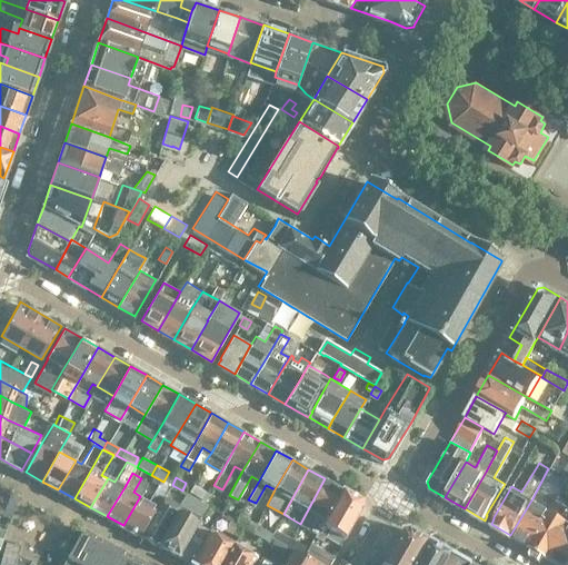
[(325,478),(300,524),(316,534),(341,488),(325,478)]
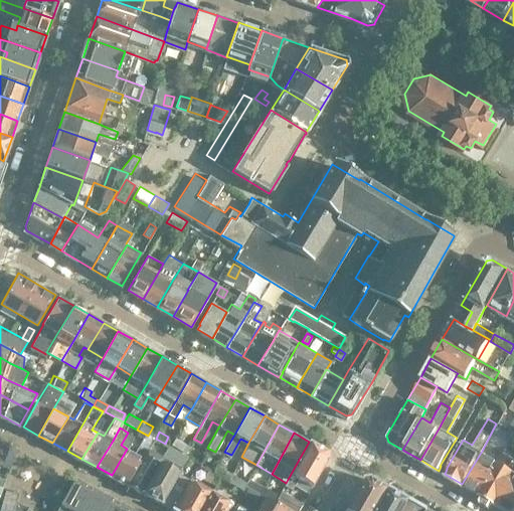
[(185,454),(190,445),(177,438),(172,447),(185,454)]
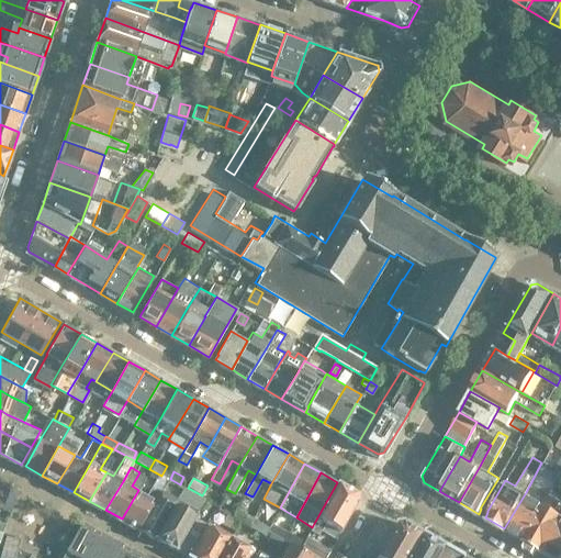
[(7,493),(15,497),(20,486),(11,482),(7,493)]
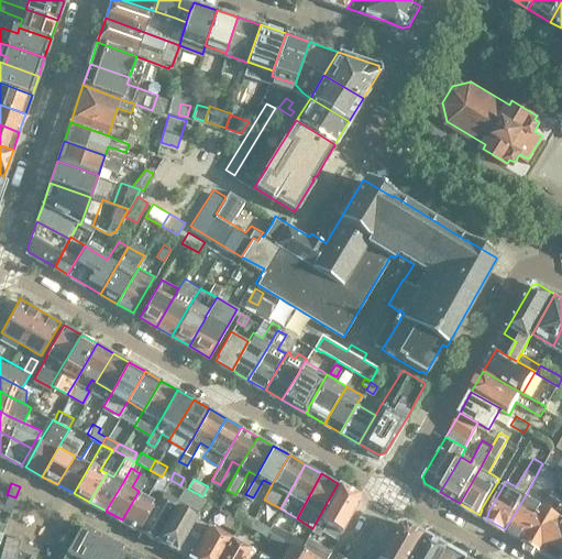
[(357,494),(338,483),(312,528),(311,529),(320,533),(323,527),(337,536),(340,530),(341,530),(356,505),(359,501),(357,494)]
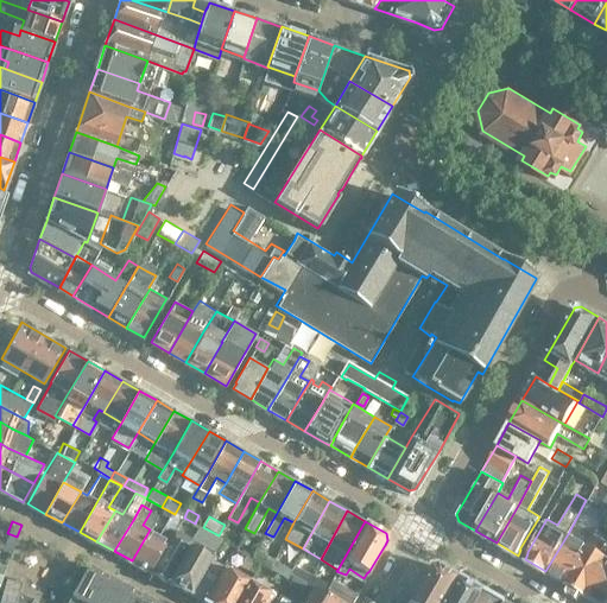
[(150,529),(132,560),(150,571),(168,539),(172,529),(164,525),(158,534),(150,529)]
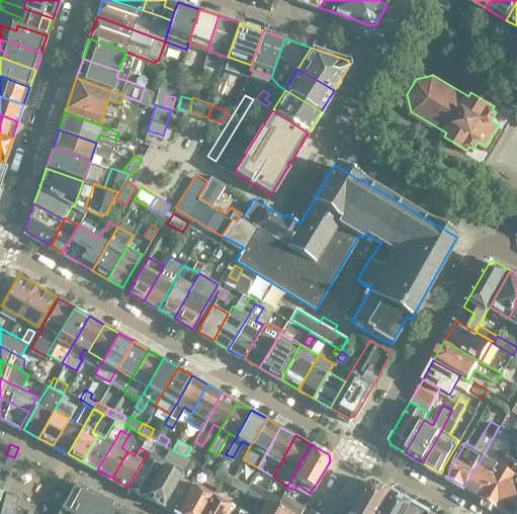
[(171,448),(166,457),(177,462),(181,454),(171,448)]
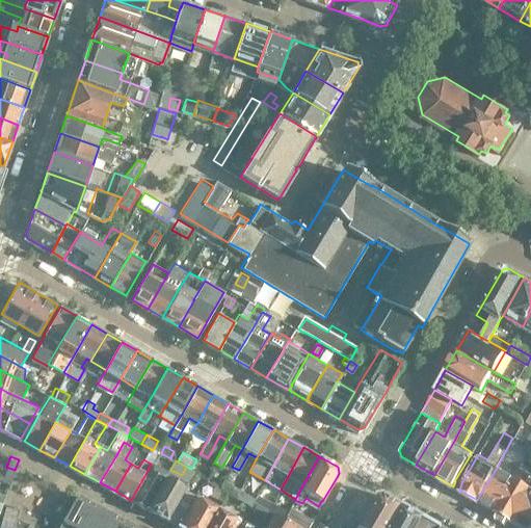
[(530,466),(523,462),(514,475),(495,509),(495,510),(513,522),(513,521),(526,527),(530,527),(530,484),(525,482),(530,471),(530,466)]
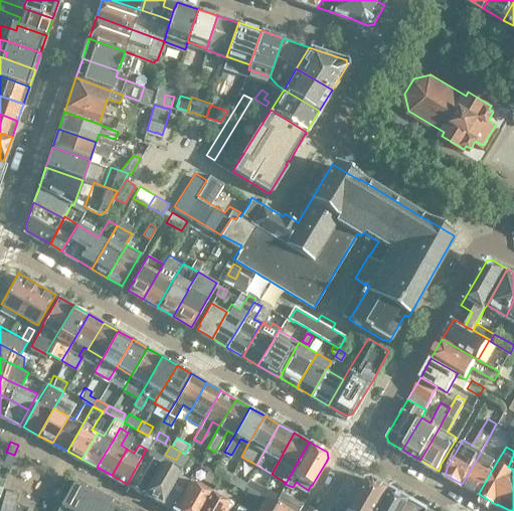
[(482,451),(462,484),(463,485),(463,484),(479,493),(498,460),(482,451)]
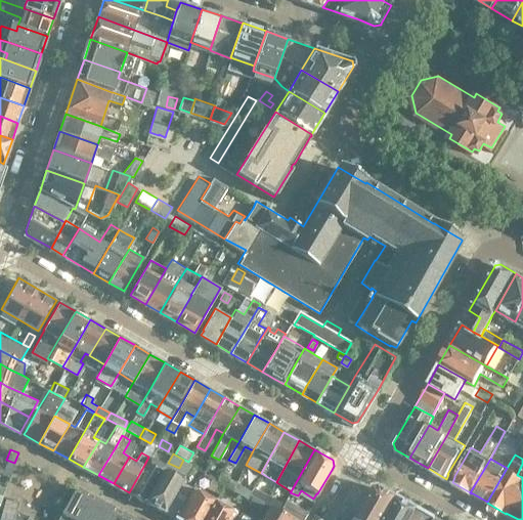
[(10,475),(14,463),(6,460),(2,472),(10,475)]
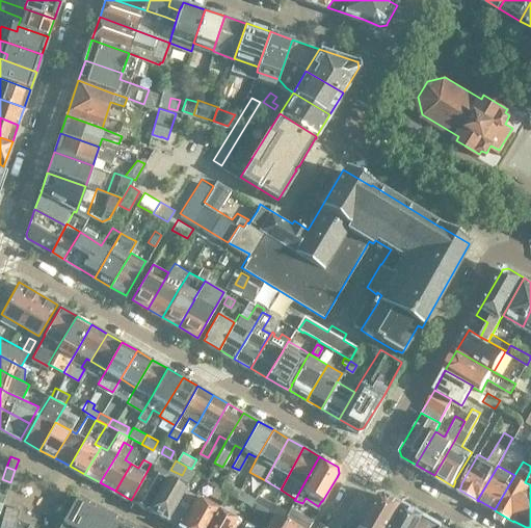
[(147,472),(131,500),(147,508),(165,477),(150,468),(147,472)]
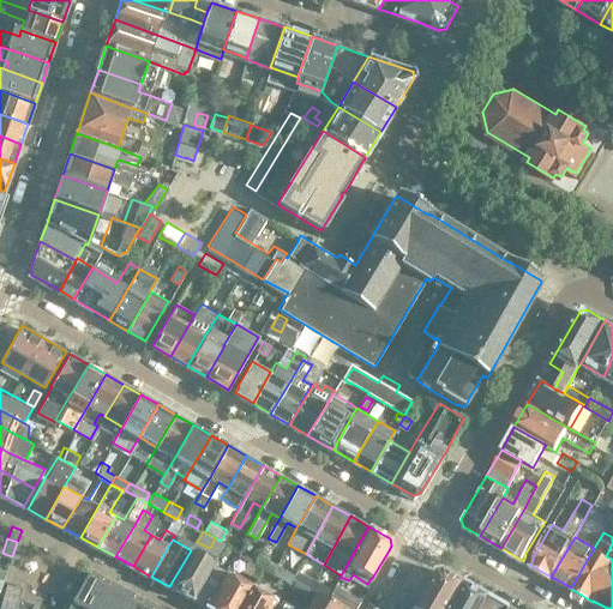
[(191,549),(191,550),(169,586),(193,600),(215,562),(191,549)]
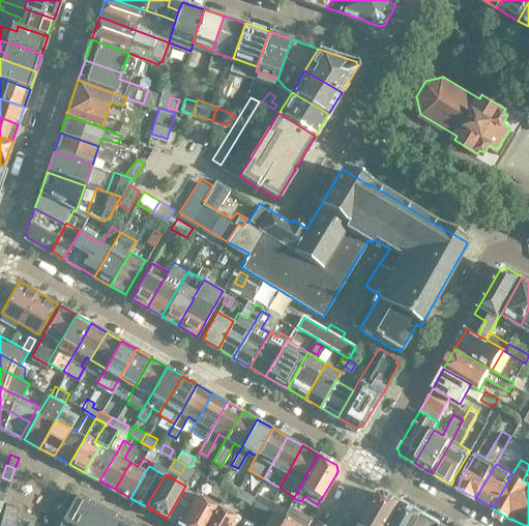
[(238,486),(224,478),(218,486),(234,494),(238,486)]
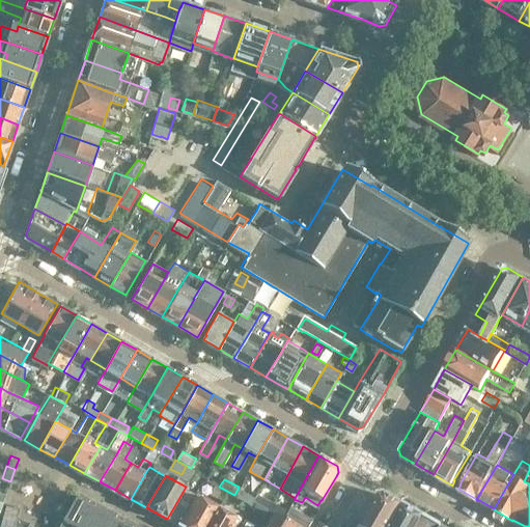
[(222,497),(225,492),(215,484),(212,491),(222,497)]
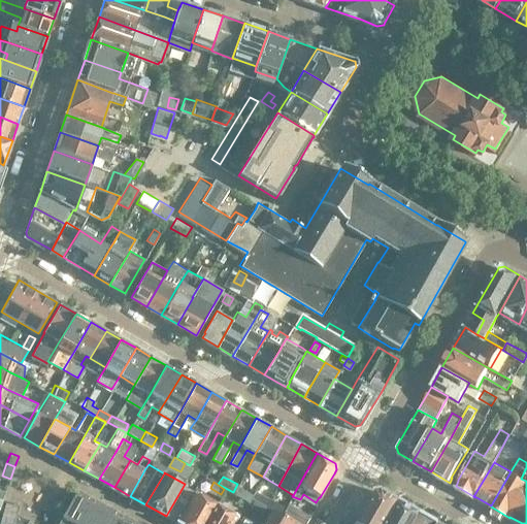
[(185,484),(166,516),(177,522),(195,490),(185,484)]
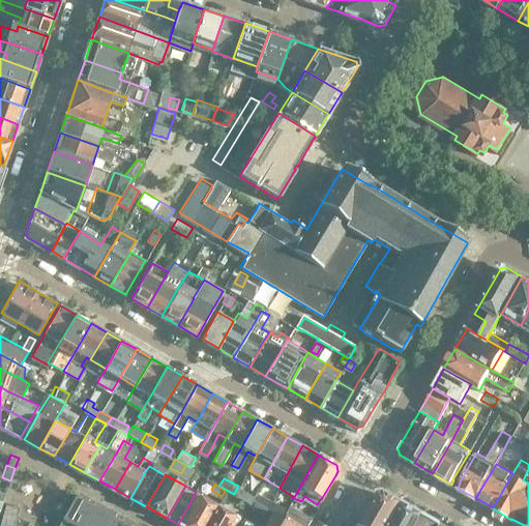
[(253,494),(239,487),(235,494),(248,502),(253,494)]
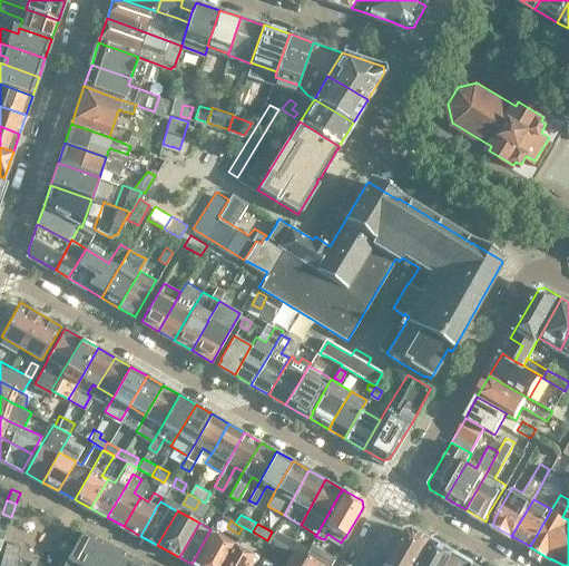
[(291,536),(276,528),(271,537),(286,545),(291,536)]
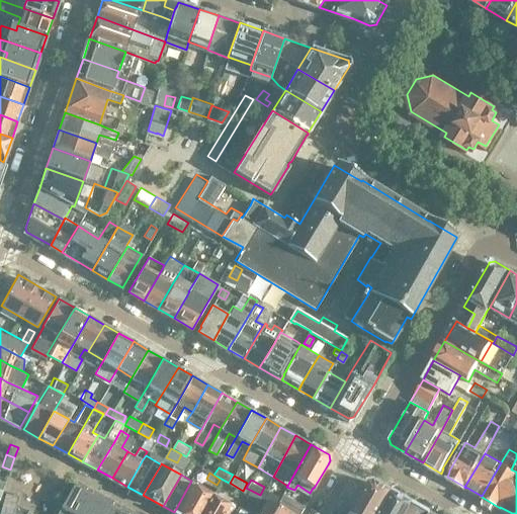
[(348,512),(351,513),(350,513),(374,513),(389,490),(371,480),(365,481),(363,484),(355,498),(348,512)]
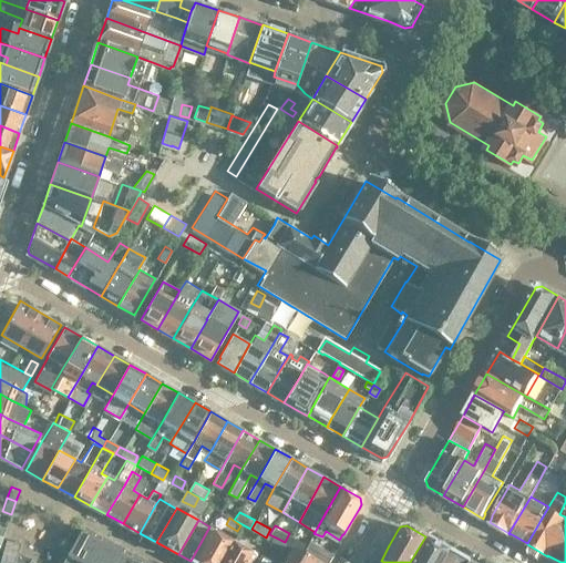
[(81,562),(98,535),(82,526),(61,562),(81,562)]
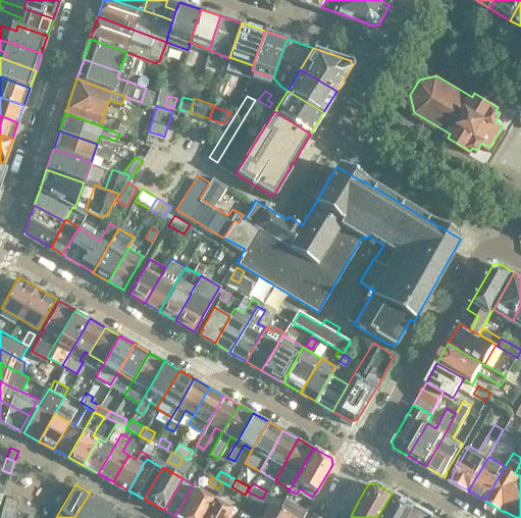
[(193,484),(175,516),(178,517),(201,517),(214,497),(193,484)]
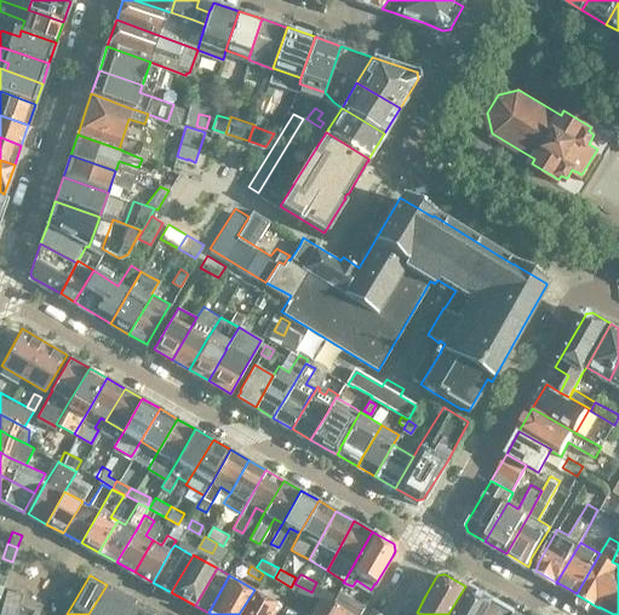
[(337,593),(316,582),(311,592),(319,597),(331,603),(337,593)]
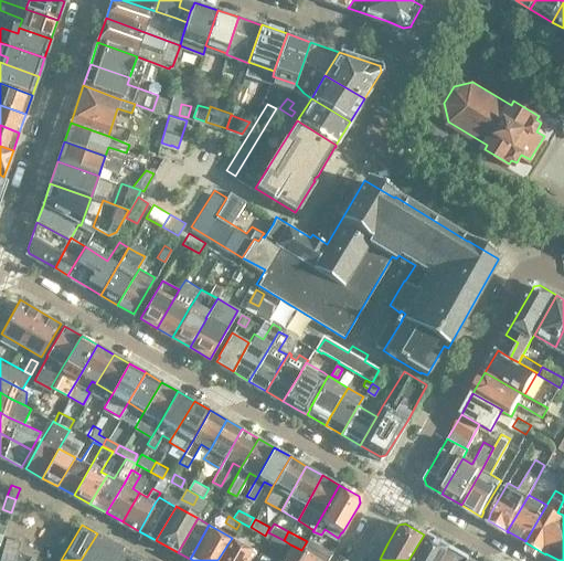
[(97,533),(81,560),(100,560),(113,541),(97,533)]
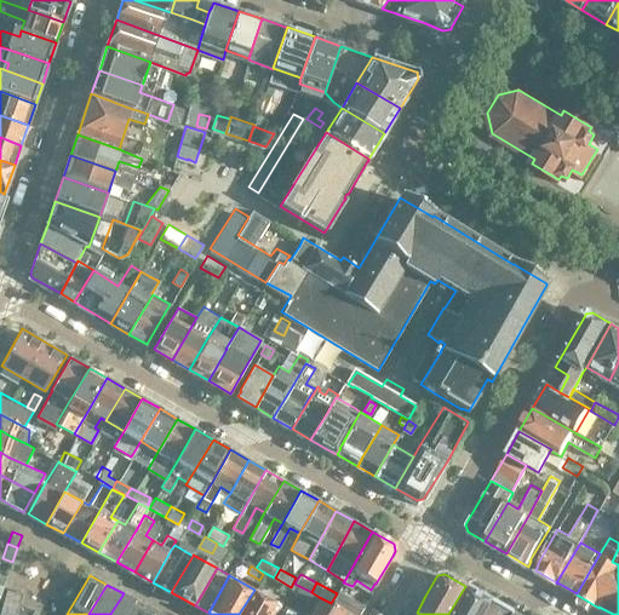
[(299,586),(294,593),(309,601),(313,595),(299,586)]
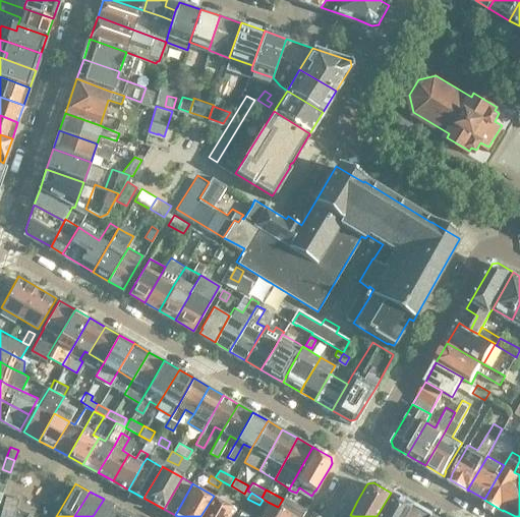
[(391,493),(377,516),(404,516),(412,505),(391,493)]
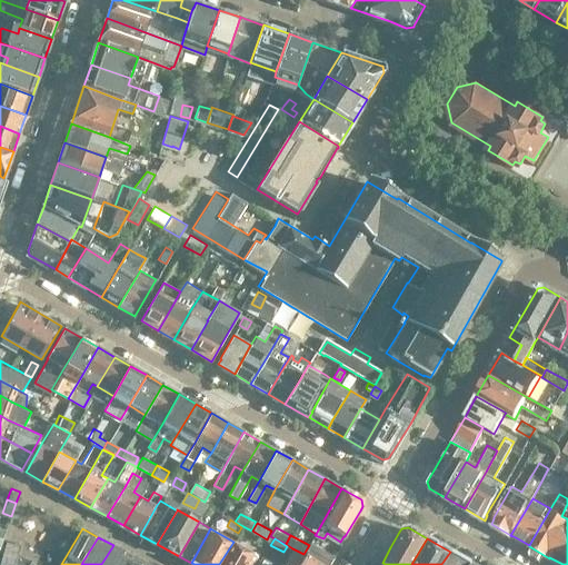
[(15,564),(20,544),(6,541),(0,563),(0,564),(3,564),(15,564)]
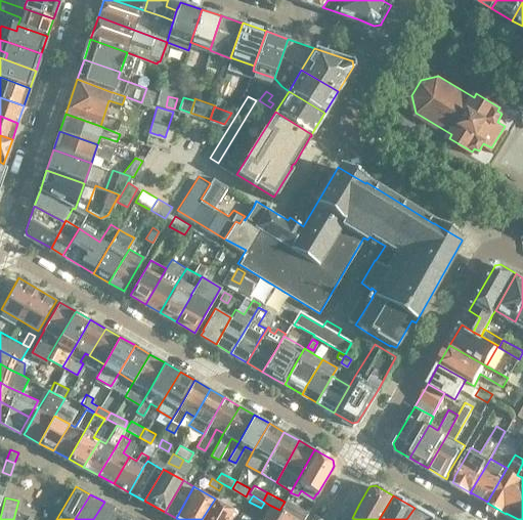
[(215,499),(202,519),(231,519),(237,511),(215,499)]
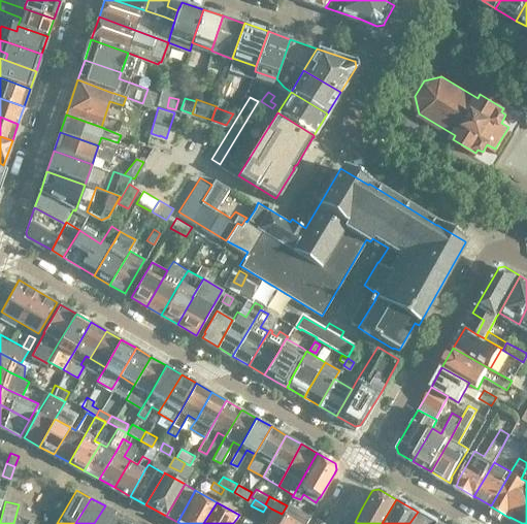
[(287,505),(282,514),(300,523),(304,523),(310,514),(288,502),(287,505)]
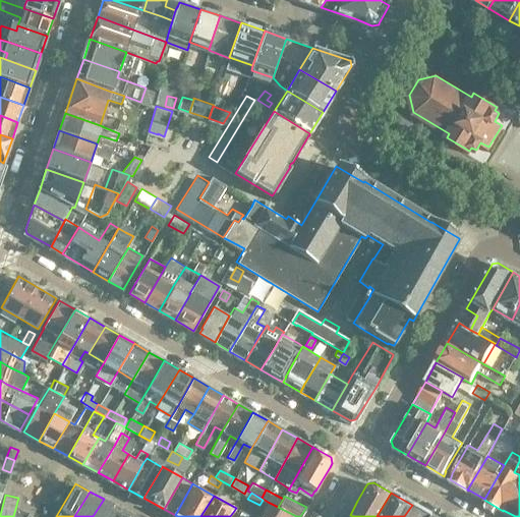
[(104,499),(93,516),(111,516),(117,507),(104,499)]
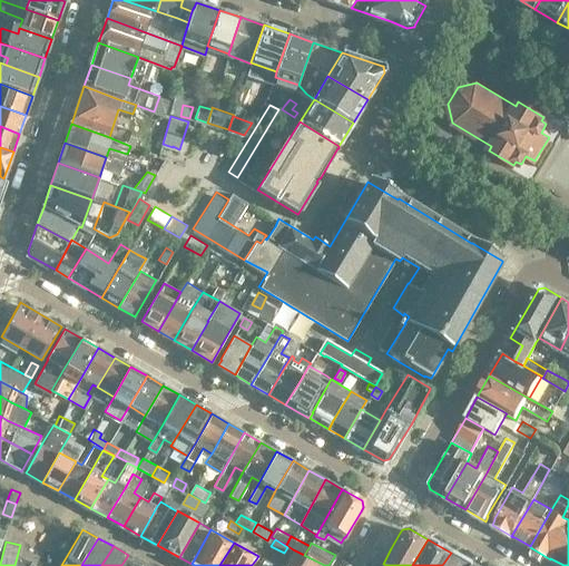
[(293,549),(283,565),(324,565),(304,555),(293,549)]
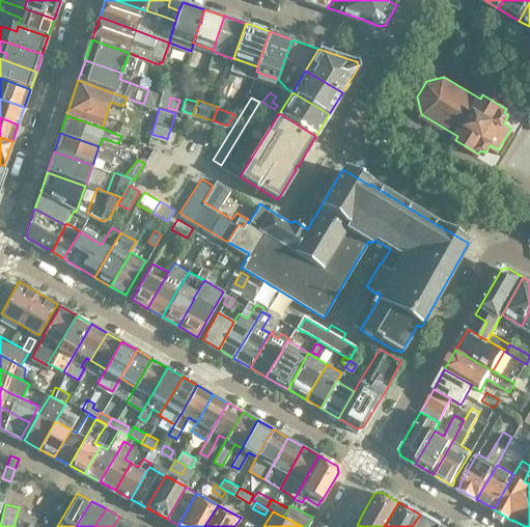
[(25,526),(29,522),(18,515),(14,526),(25,526)]
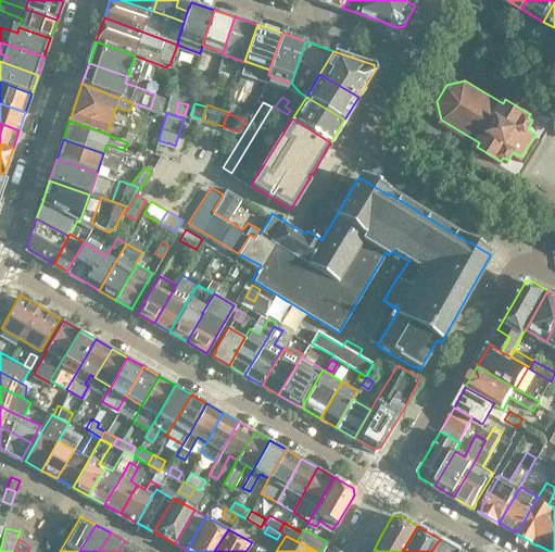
[(440,539),(431,551),(456,551),(458,549),(440,539)]
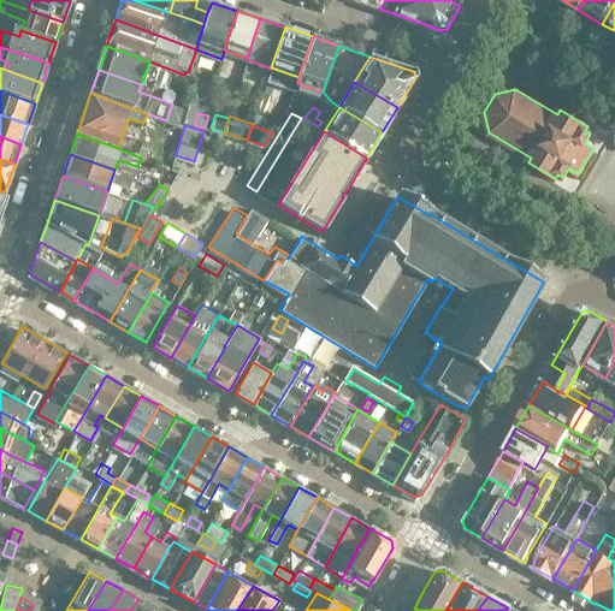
[(139,599),(131,610),(153,610),(155,607),(139,599)]
